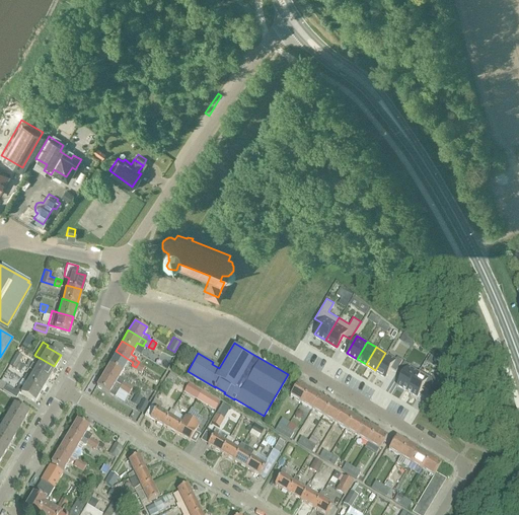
[(12,356),(18,360),(21,353),(16,350),(12,356)]
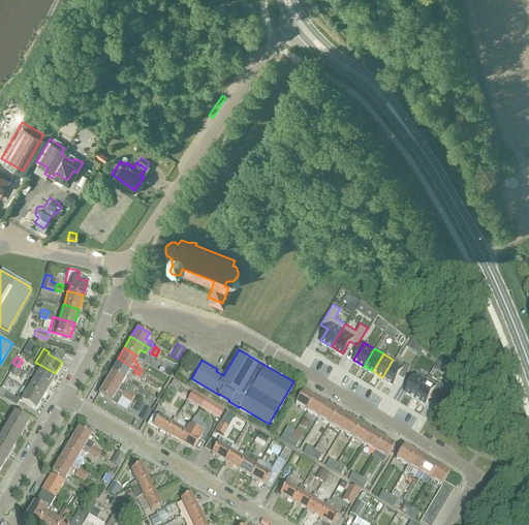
[(124,376),(130,366),(118,358),(112,369),(124,376)]
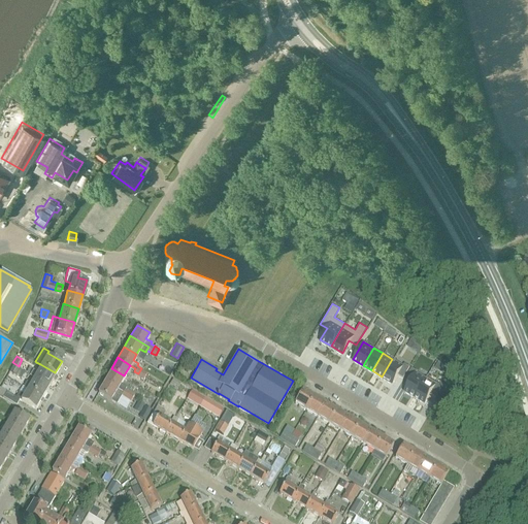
[(392,359),(382,377),(392,383),(398,372),(403,375),(409,364),(404,361),(402,364),(392,359)]
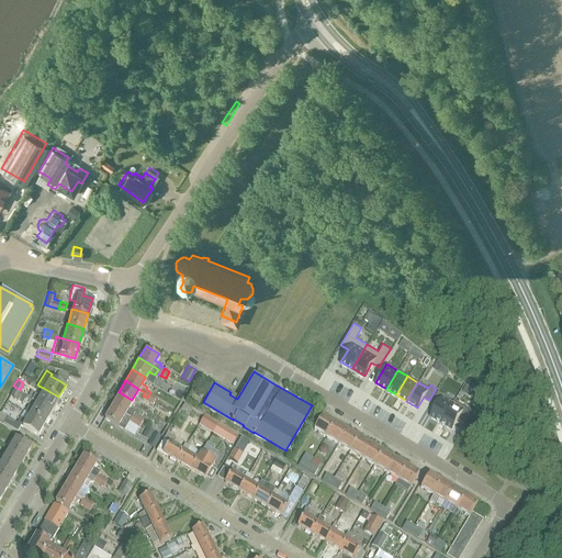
[(15,397),(20,390),(13,386),(10,393),(15,397)]
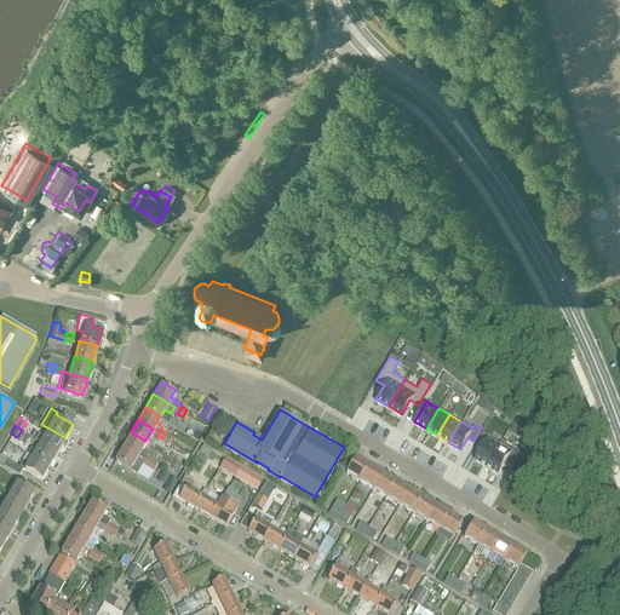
[(57,450),(64,437),(47,427),(44,434),(39,431),(35,437),(40,440),(57,450)]
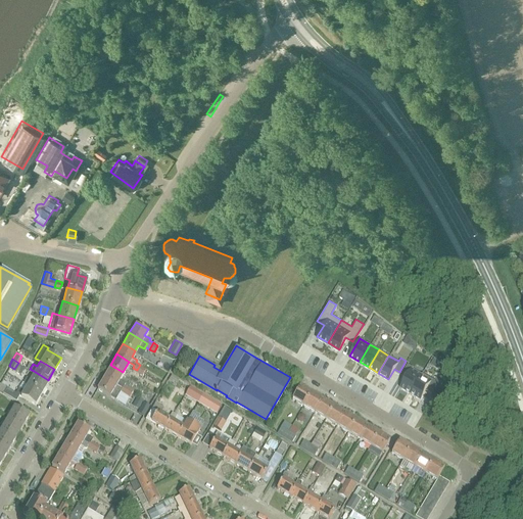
[(408,362),(400,373),(407,376),(400,385),(400,386),(411,391),(421,374),(421,373),(412,368),(413,365),(408,362)]
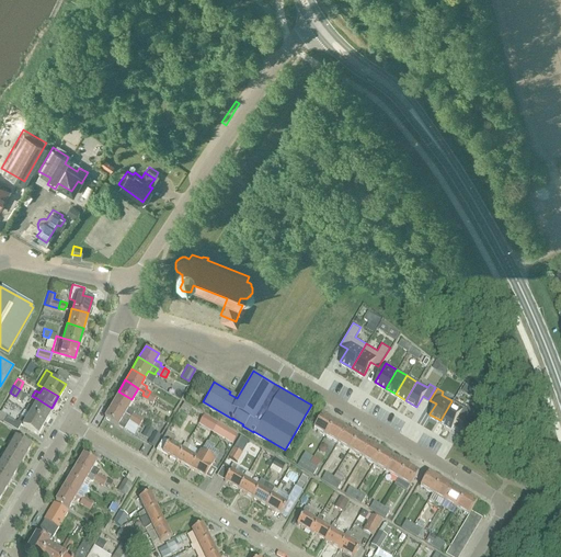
[(128,405),(132,399),(118,391),(111,404),(130,415),(133,411),(134,409),(128,405)]
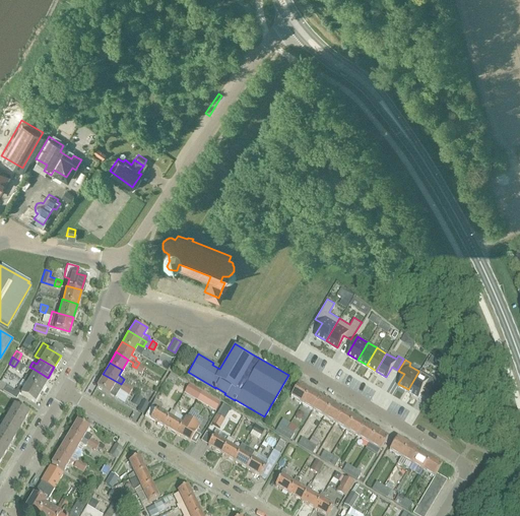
[(139,363),(136,368),(141,371),(144,365),(139,363)]
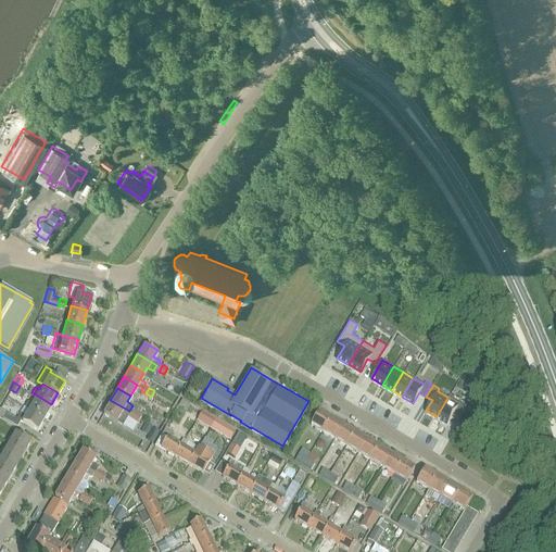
[(43,416),(51,404),(36,394),(33,401),(28,398),(24,404),(28,406),(43,416)]
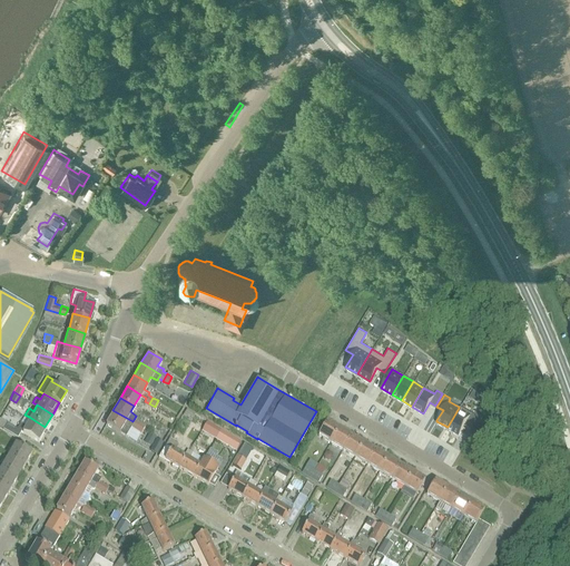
[(459,407),(459,408),(448,427),(458,433),(464,423),(470,427),(478,415),(471,411),(460,405),(459,407)]
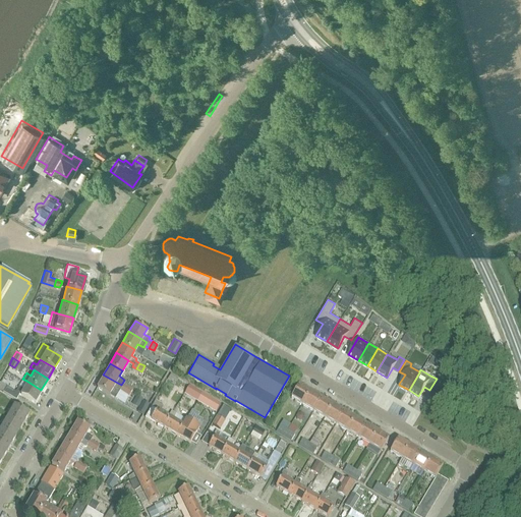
[(127,384),(123,382),(121,385),(103,375),(97,385),(115,396),(119,388),(123,390),(127,384)]
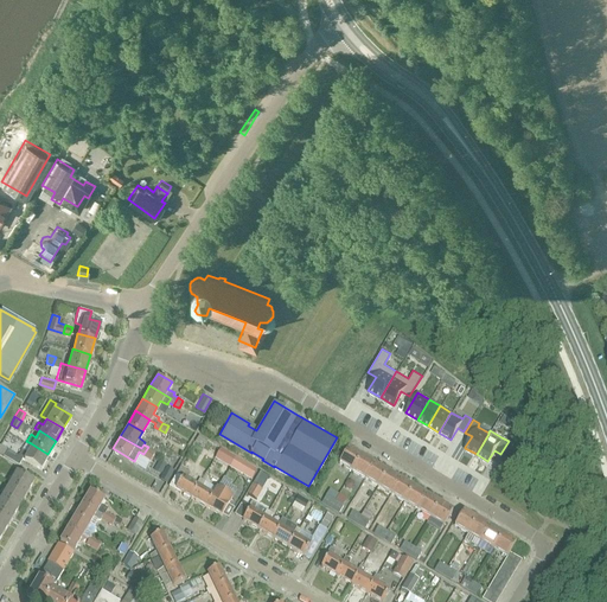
[(40,467),(48,454),(31,443),(27,450),(21,447),(18,453),(7,447),(2,453),(18,461),(21,455),(24,456),(40,467)]
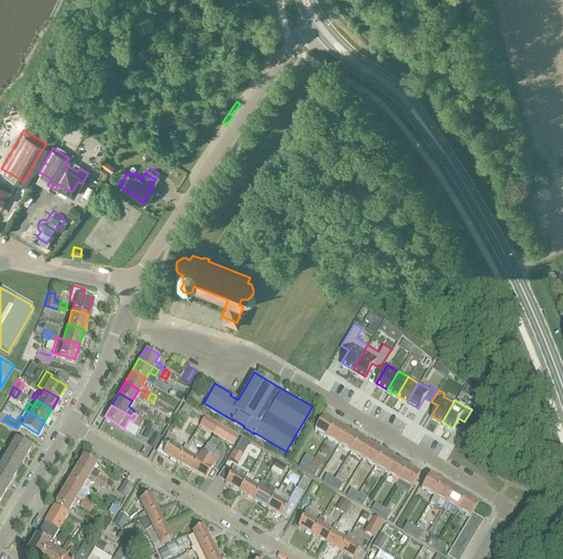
[(326,434),(334,420),(322,413),(313,427),(326,434)]
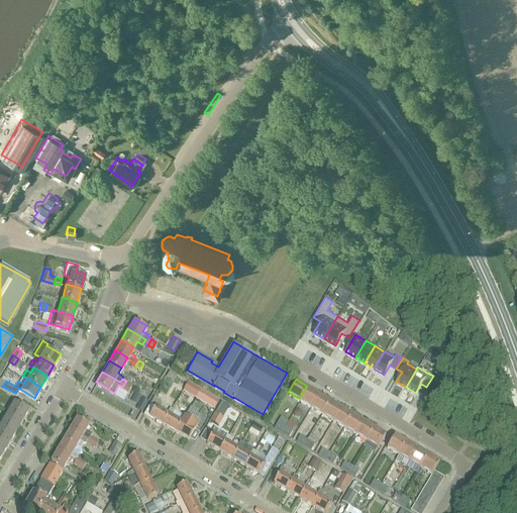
[(122,387),(127,390),(130,384),(126,381),(122,387)]
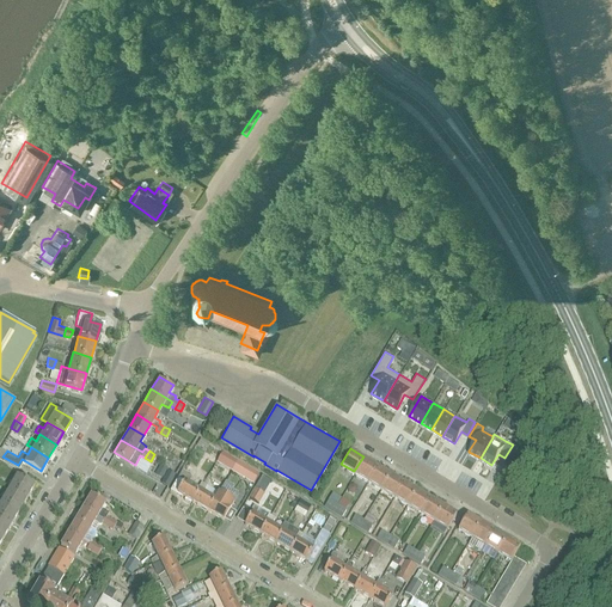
[(257,470),(234,457),(228,467),(250,480),(257,470)]
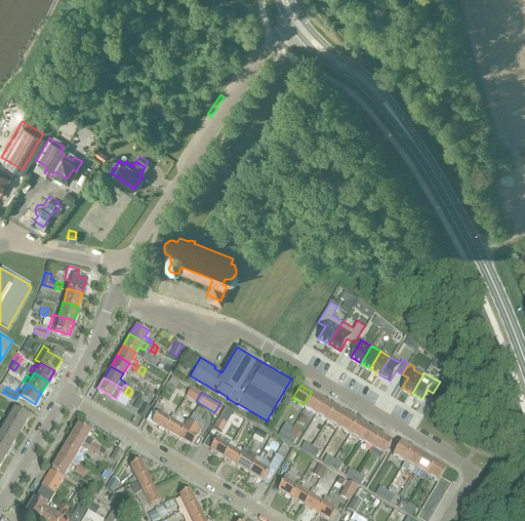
[(315,411),(323,398),(312,392),(304,404),(315,411)]
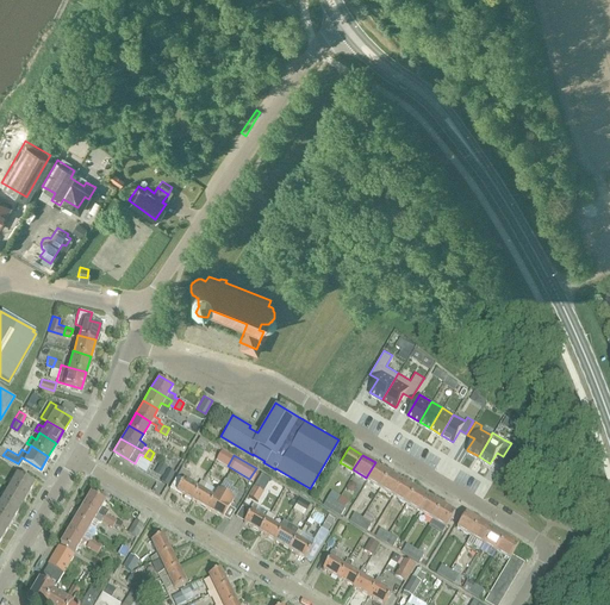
[(380,485),(388,471),(375,462),(366,478),(380,485)]
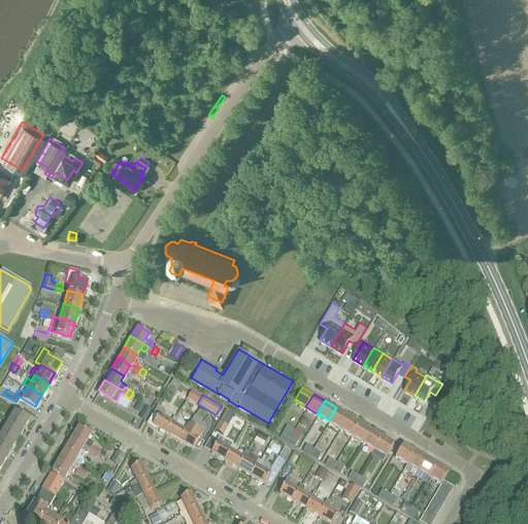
[(144,417),(151,406),(145,403),(139,414),(144,417)]
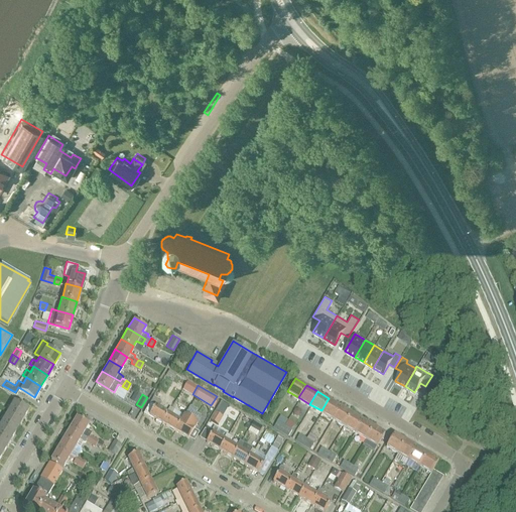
[(160,398),(156,396),(153,394),(149,400),(154,403),(148,412),(156,416),(154,418),(159,421),(161,419),(161,420),(167,411),(165,409),(158,405),(160,398)]
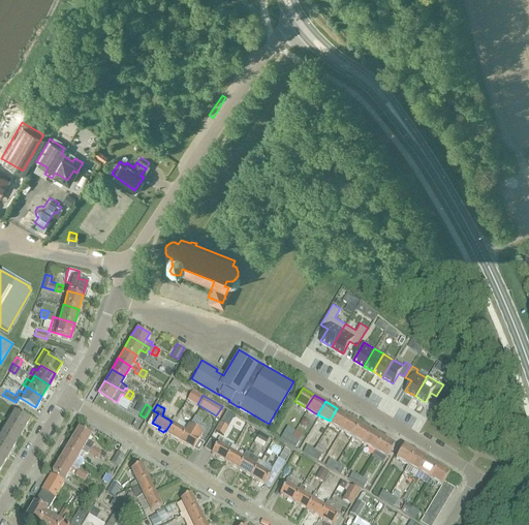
[(341,428),(348,414),(337,408),(330,421),(341,428)]
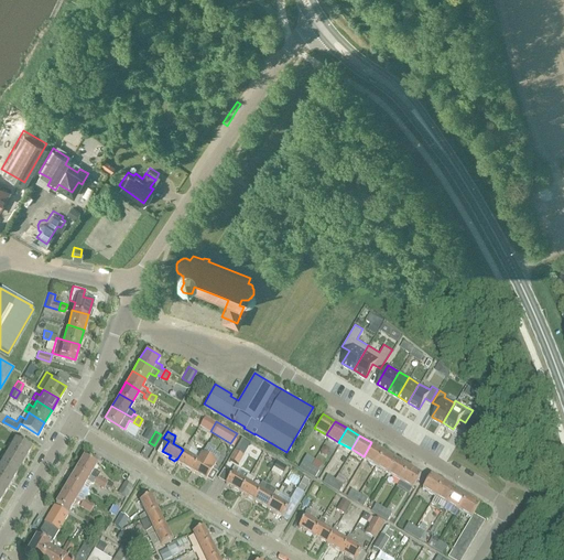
[(8,449),(23,458),(31,445),(15,437),(8,449)]
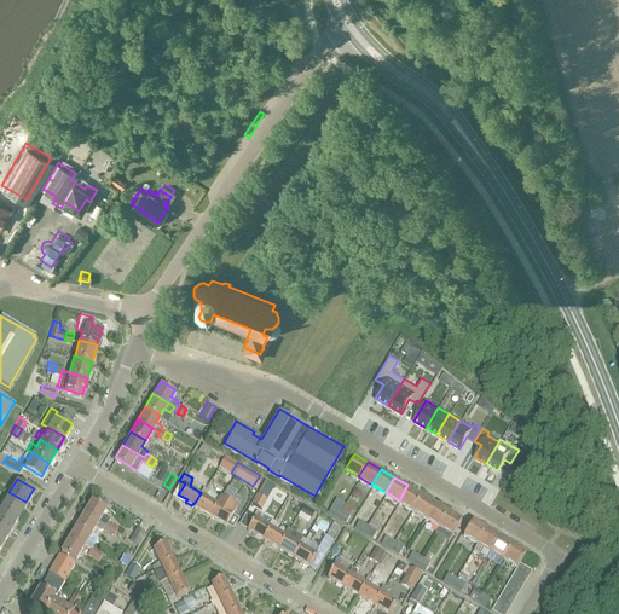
[(218,493),(207,487),(203,484),(198,491),(201,493),(194,504),(209,513),(217,502),(214,500),(218,493)]
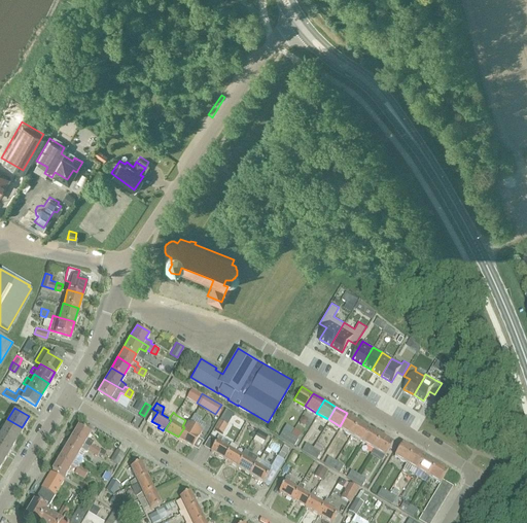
[(350,432),(358,420),(347,413),(340,426),(350,432)]
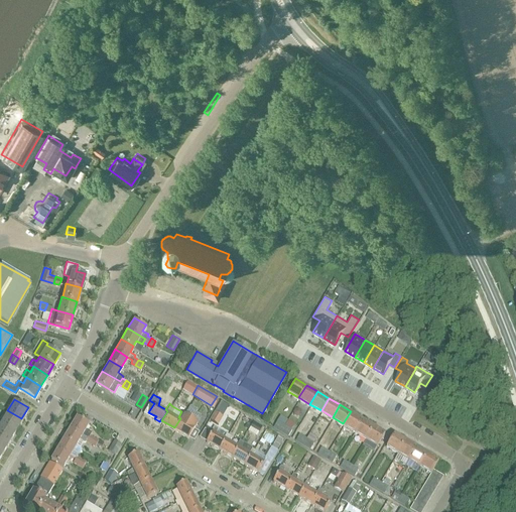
[(218,421),(223,413),(215,408),(209,417),(218,421)]
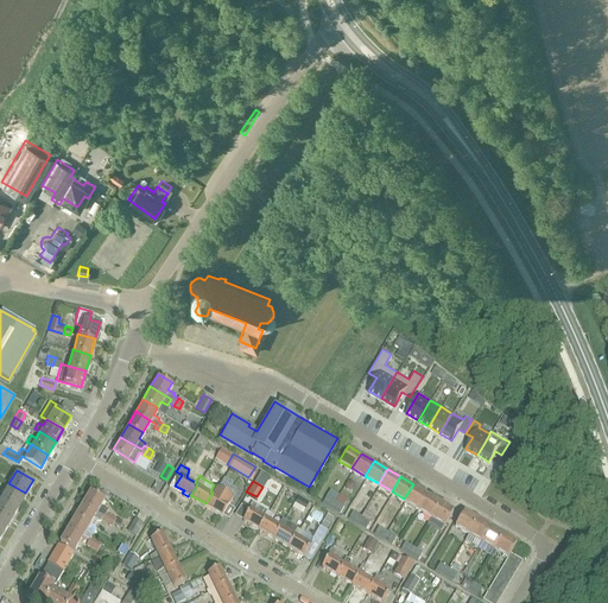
[(544,488),(553,496),(559,489),(550,481),(544,488)]
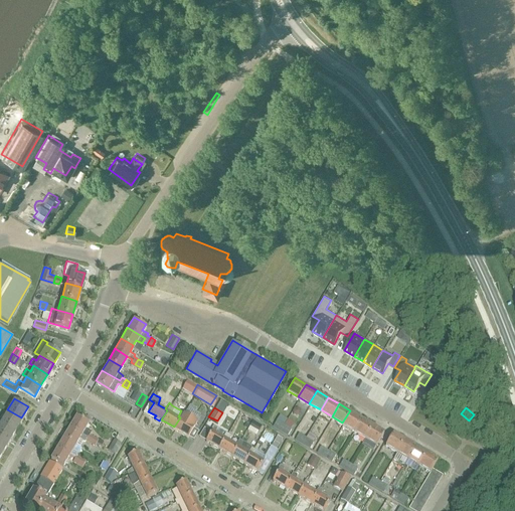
[(15,429),(21,417),(7,409),(1,420),(15,429)]
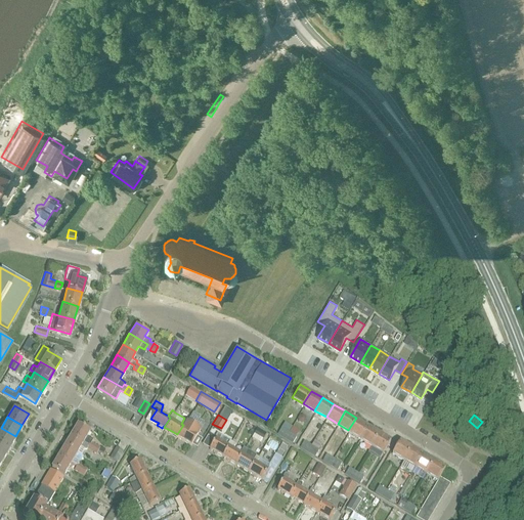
[(200,427),(188,420),(184,418),(181,424),(183,425),(177,434),(190,442),(200,427)]
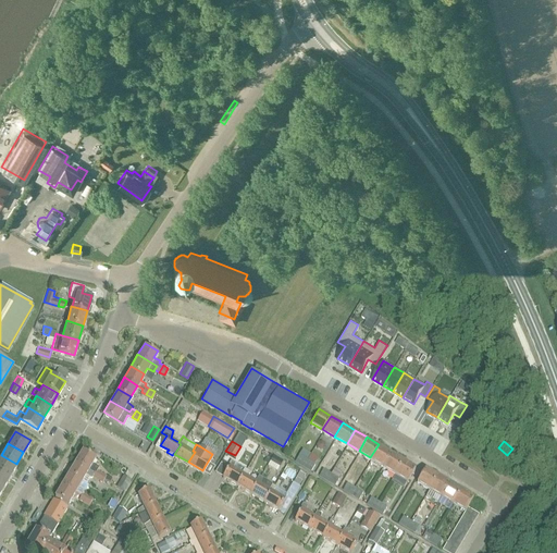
[(382,465),(391,451),(379,444),(370,457),(382,465)]
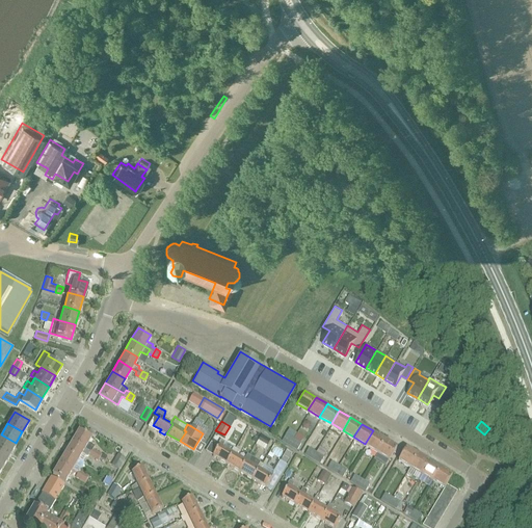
[(87,441),(90,434),(78,427),(72,439),(84,446),(89,449),(88,452),(92,455),(97,449),(92,446),(94,444),(87,441)]
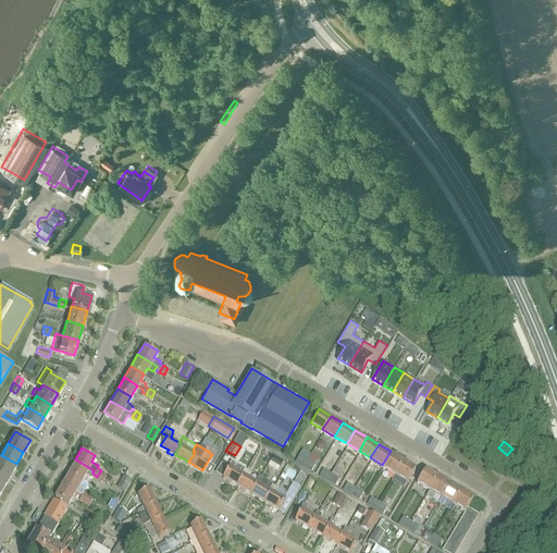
[(394,471),(403,458),(391,451),(382,465),(394,471)]
